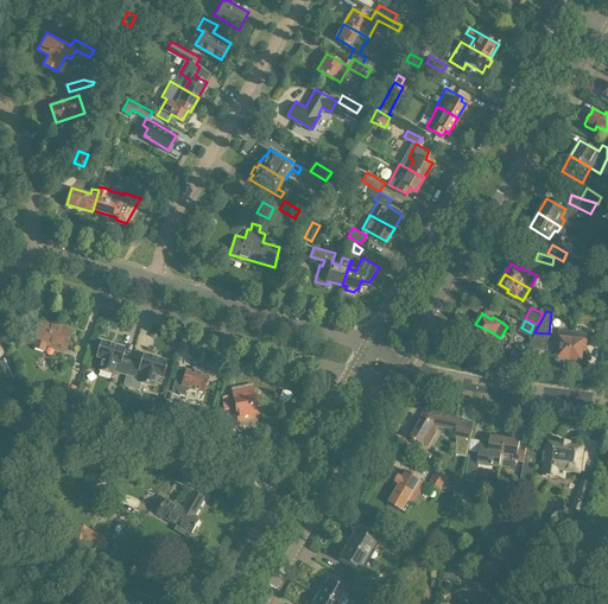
[(65,348),(70,330),(40,322),(33,345),(44,349),(46,342),(65,348)]
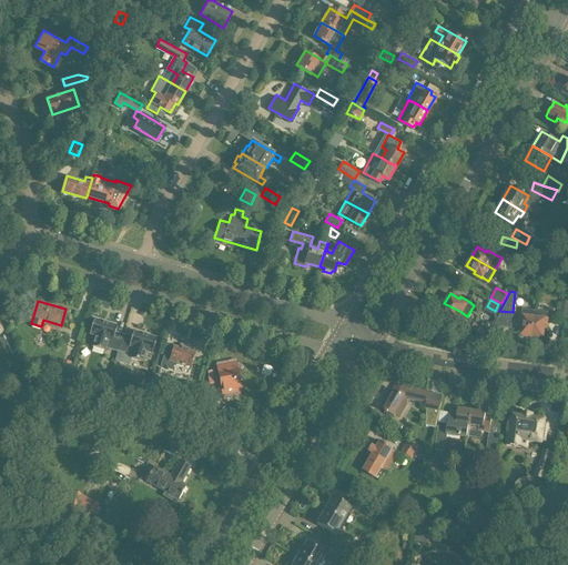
[(462,328),(466,319),(459,315),(462,312),(444,303),(438,312),(448,318),(447,320),(455,324),(462,328)]
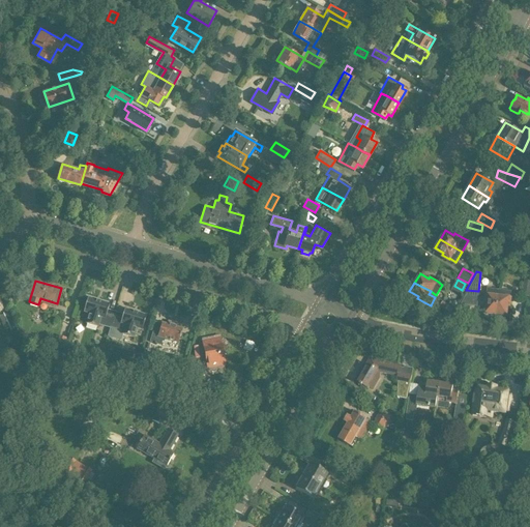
[(487,311),(496,313),(499,295),(499,288),(488,287),(486,301),(488,301),(487,311)]
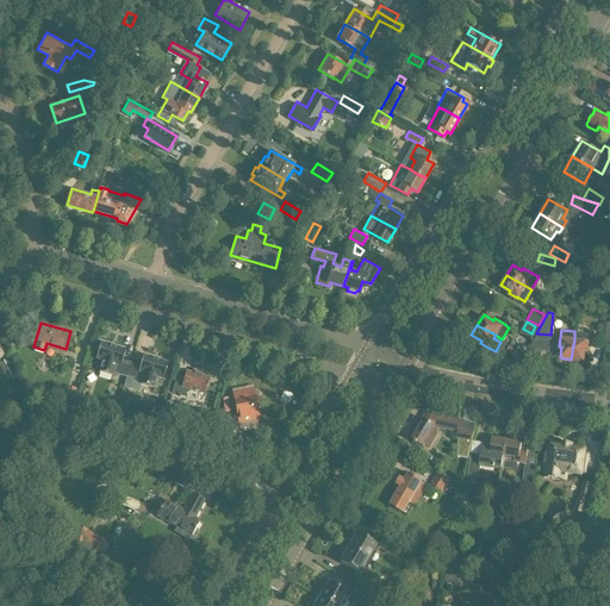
[(574,339),(571,360),(583,361),(585,350),(586,350),(589,333),(574,331),(574,339)]
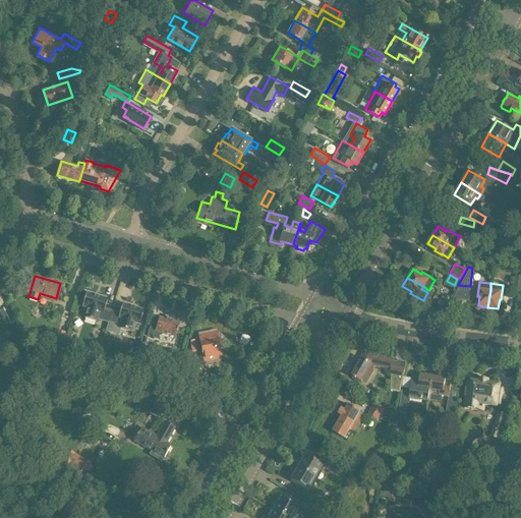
[(109,320),(113,305),(106,302),(107,297),(85,291),(81,304),(88,305),(84,315),(96,320),(97,317),(109,320)]
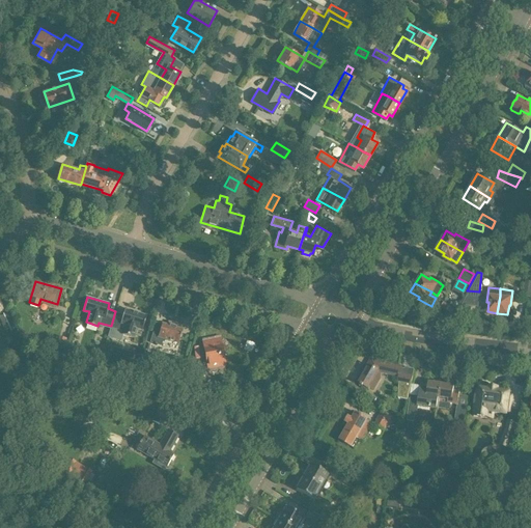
[(146,314),(124,307),(122,313),(115,311),(111,326),(122,330),(121,333),(134,336),(137,326),(142,328),(146,314)]
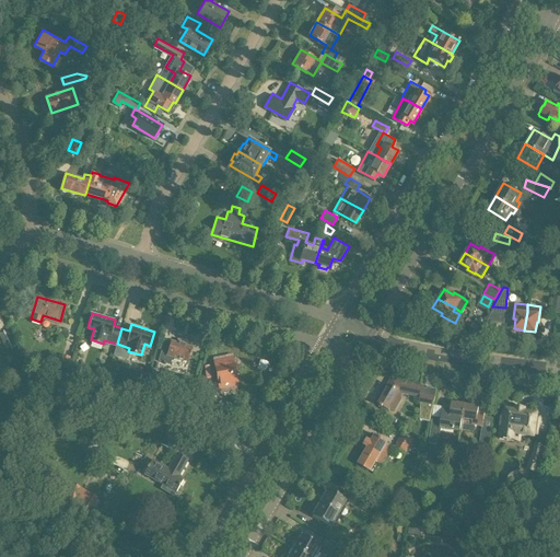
[(14,341),(9,327),(0,331),(0,333),(6,346),(14,341)]
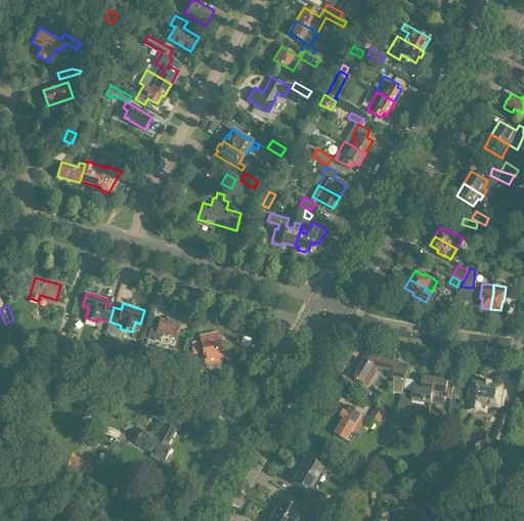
[(154,316),(149,329),(156,331),(176,337),(180,323),(174,322),(175,319),(166,316),(165,319),(160,317),(154,316)]
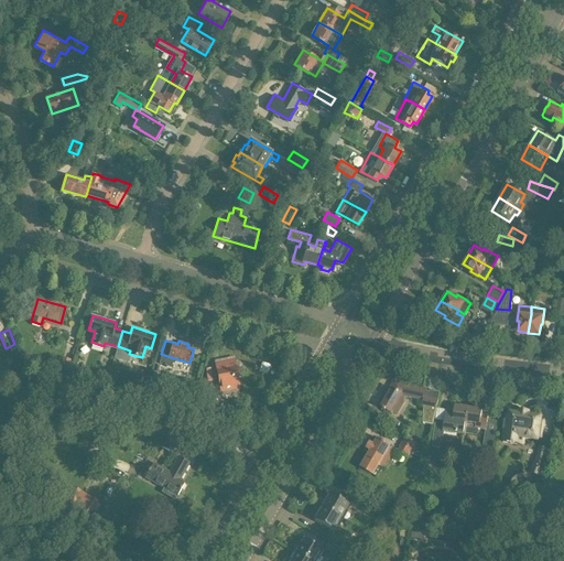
[(17,349),(10,353),(13,358),(20,356),(17,349)]
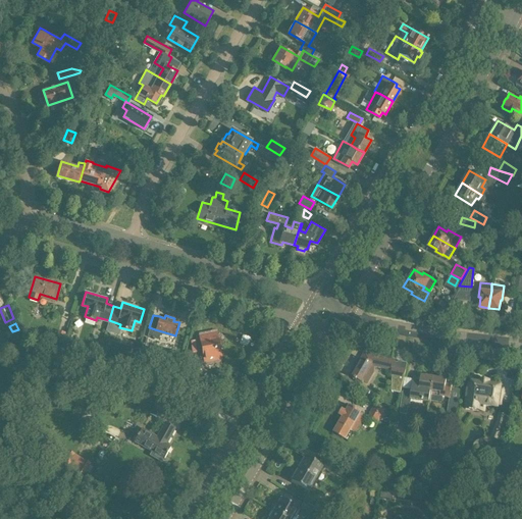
[(62,343),(65,330),(58,328),(54,341),(62,343)]
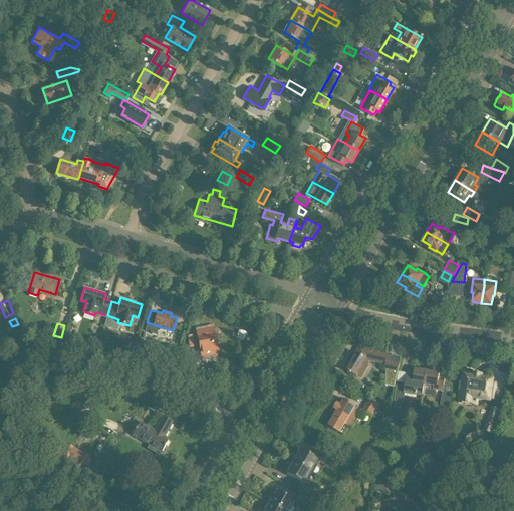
[(215,332),(213,326),(198,329),(203,354),(218,351),(216,340),(218,339),(220,337),(219,333),(217,332),(215,332)]
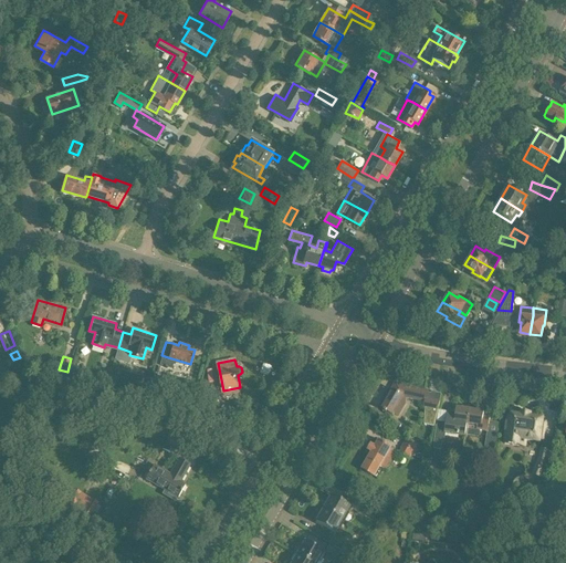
[(397,382),(383,407),(391,413),(402,395),(419,398),(426,399),(425,423),(435,425),(440,398),(441,392),(431,389),(431,391),(428,391),(429,389),(421,387),(397,382)]
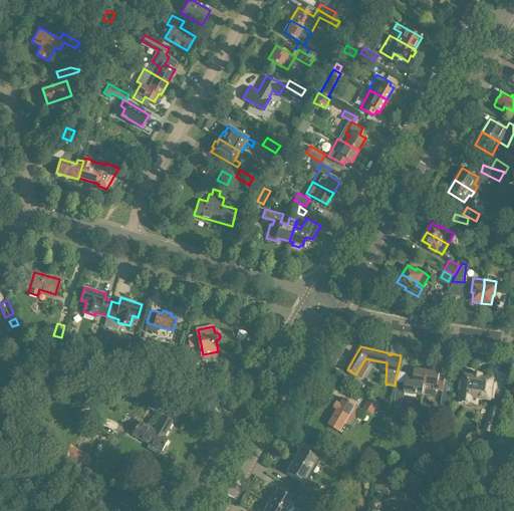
[(420,368),(415,367),(414,372),(407,371),(405,386),(397,385),(394,406),(401,407),(402,400),(404,400),(405,391),(423,394),(425,382),(427,369),(420,368)]
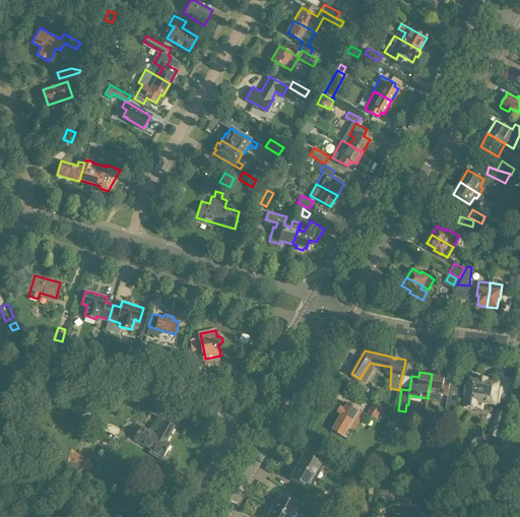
[(196,385),(198,377),(183,373),(181,380),(196,385)]
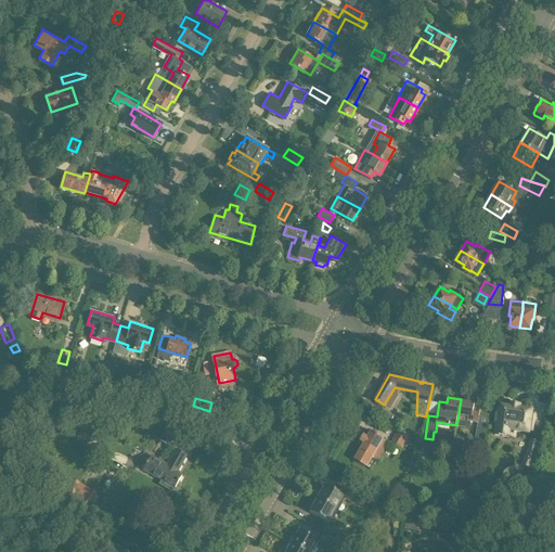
[(459,413),(456,425),(459,425),(470,426),(470,420),(478,421),(475,443),(481,444),(486,436),(489,412),(480,411),(480,408),(474,407),(475,401),(469,400),(461,399),(459,413)]
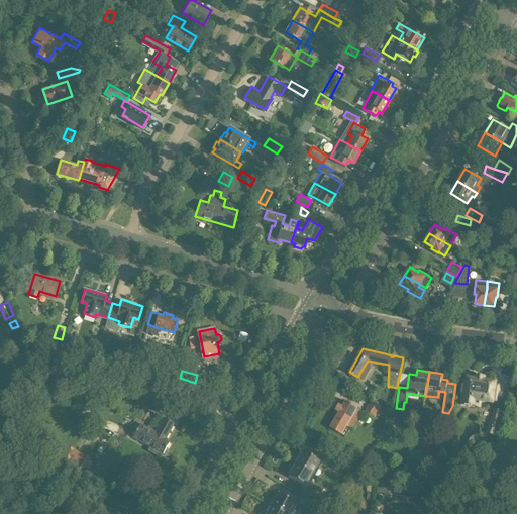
[(464,379),(460,403),(474,404),(474,398),(481,399),(493,401),(493,398),(496,398),(498,387),(495,386),(496,380),(484,379),(484,377),(476,376),(476,377),(468,376),(468,379),(464,379)]
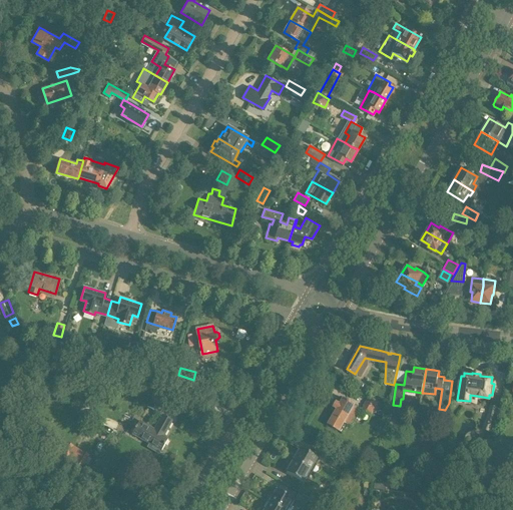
[(361,389),(364,383),(353,377),(350,383),(361,389)]
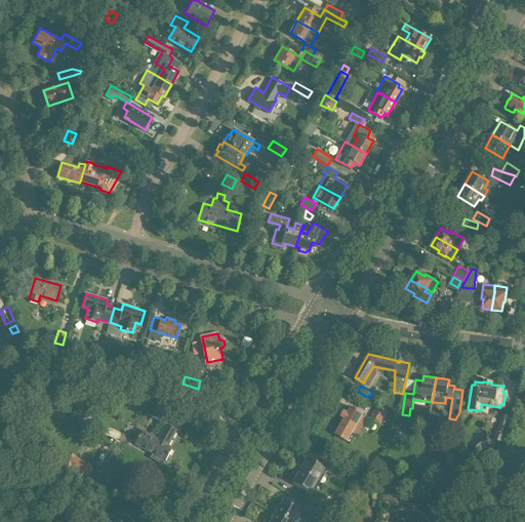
[(161,420),(168,408),(158,402),(151,414),(161,420)]
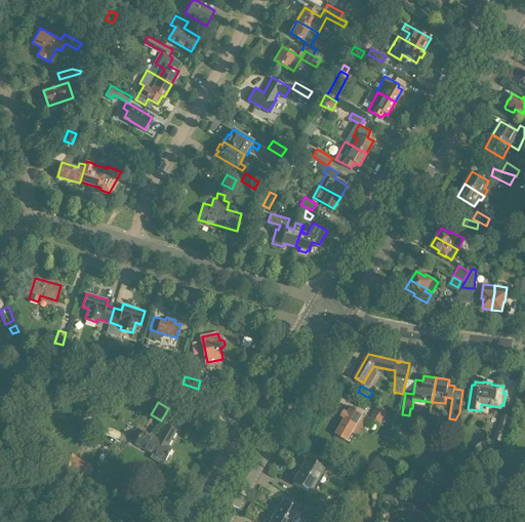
[(384,409),(377,405),(369,418),(379,425),(382,419),(385,420),(390,411),(385,408),(384,409)]
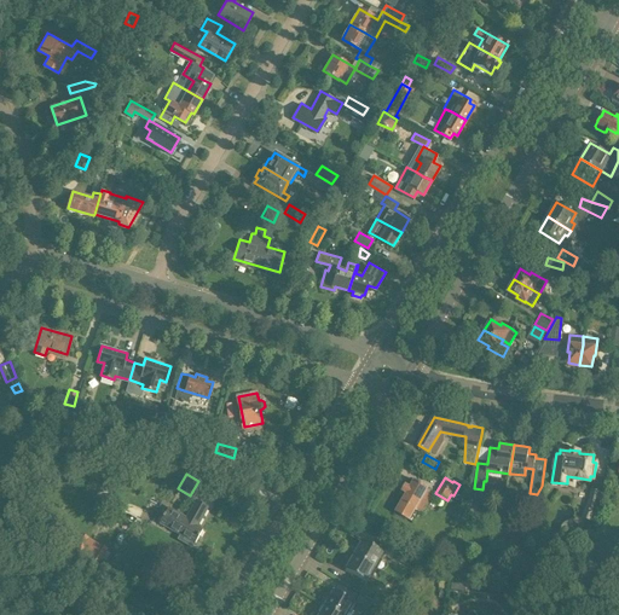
[(417,508),(422,511),(434,491),(428,487),(415,479),(411,486),(406,483),(403,488),(408,492),(403,500),(398,510),(411,518),(417,508)]
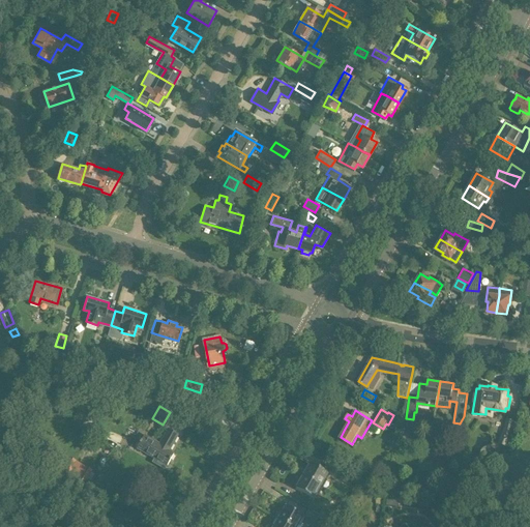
[(507,417),(504,429),(502,434),(511,438),(513,433),(516,421),(514,420),(514,419),(507,417)]
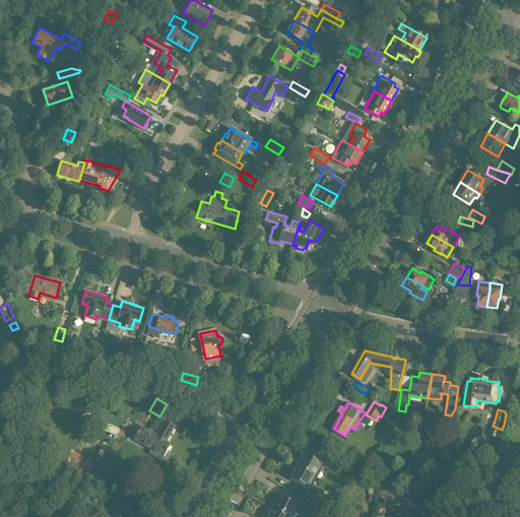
[(166,441),(175,425),(165,418),(156,433),(141,425),(134,438),(164,455),(171,444),(166,441)]
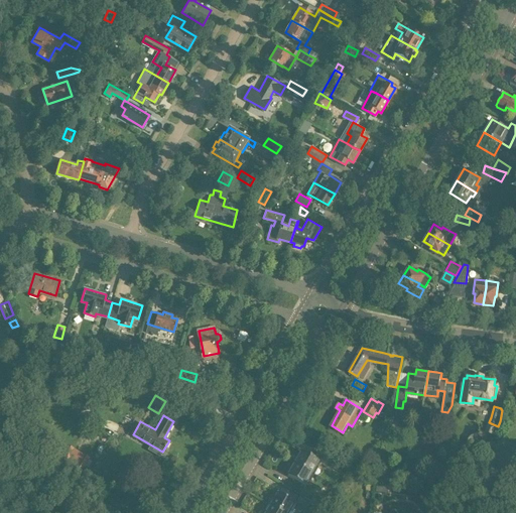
[(83,469),(91,456),(60,438),(53,451),(83,469)]
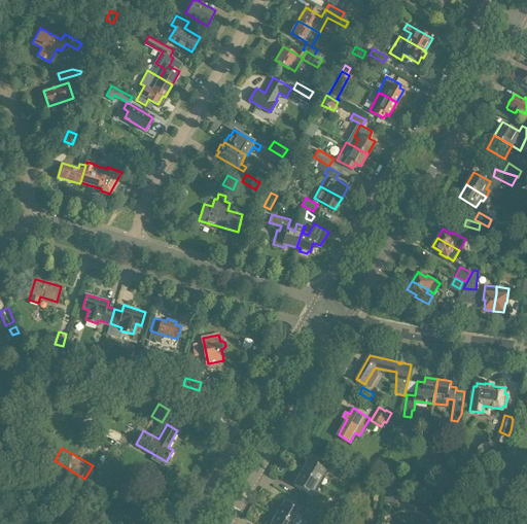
[(318,482),(326,468),(308,458),(301,472),(318,482)]
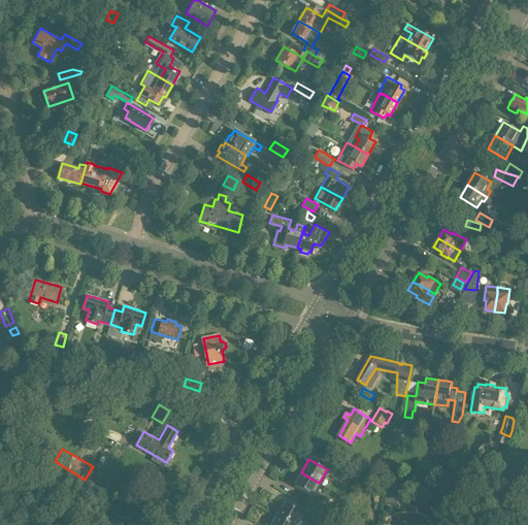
[(353,483),(357,477),(342,467),(338,474),(353,483)]
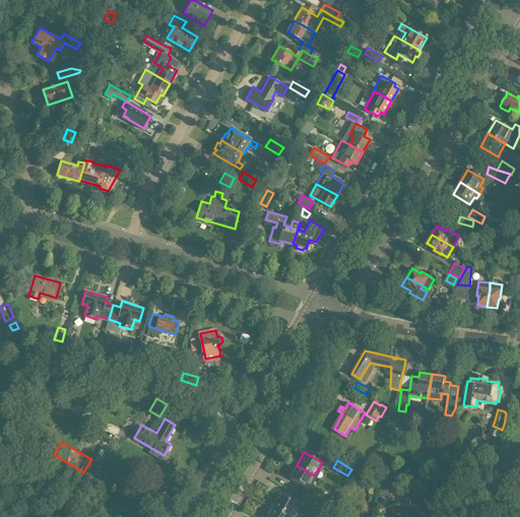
[(308,488),(314,475),(297,465),(289,477),(308,488)]
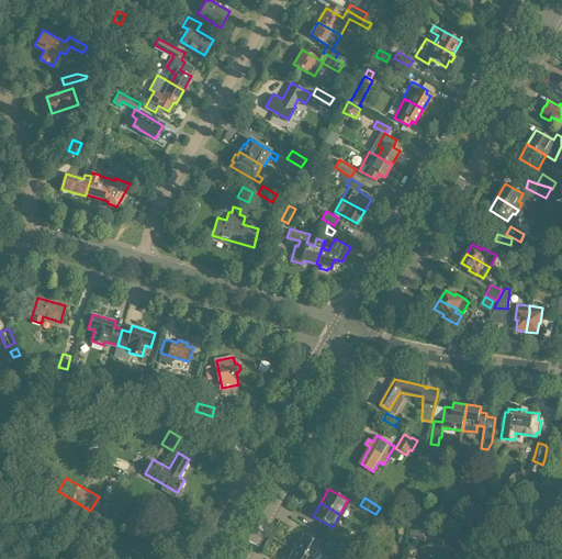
[(314,541),(302,535),(294,549),(312,558),(313,558),(317,551),(319,552),(323,547),(318,545),(321,540),(315,537),(314,541)]
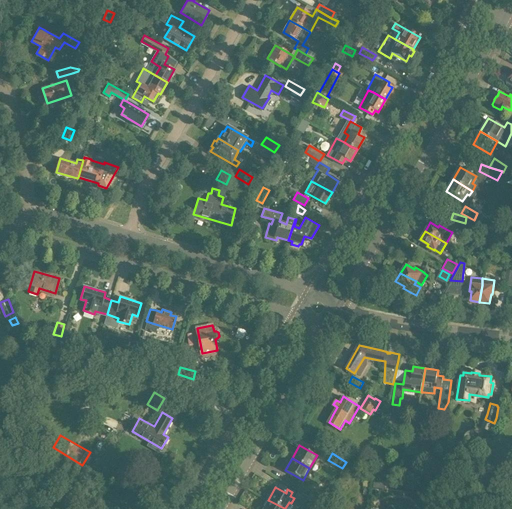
[(322,503),(326,496),(312,488),(308,495),(322,503)]
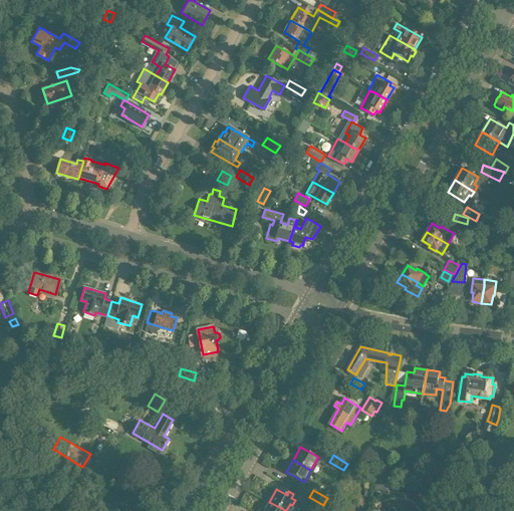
[(320,510),(323,505),(309,497),(306,502),(320,510)]
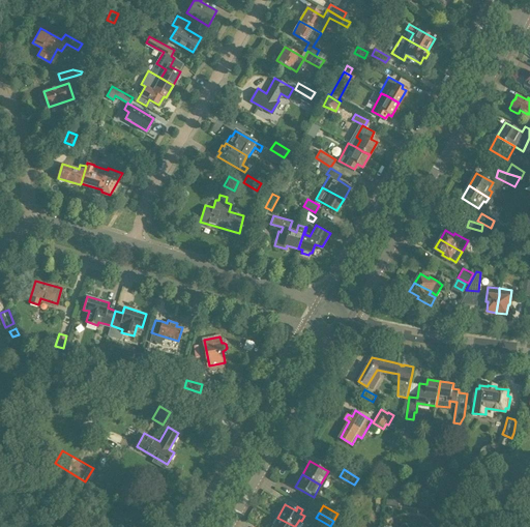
[(294,526),(277,518),(271,526),(294,526)]
